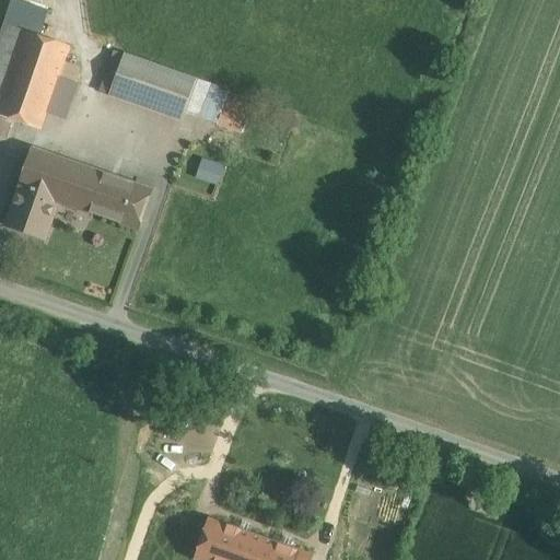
[(46,12),(12,0),(4,25),(37,36),(46,12)]
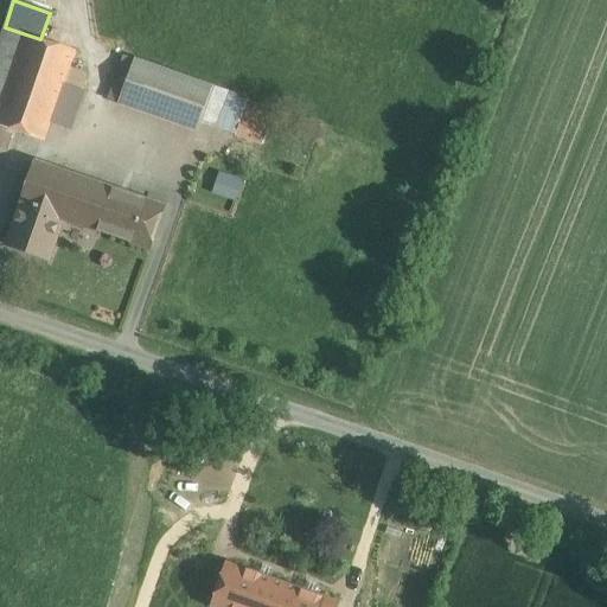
[(40,39),(5,27),(0,40),(0,126),(11,129),(43,140),(74,51),(40,39)]
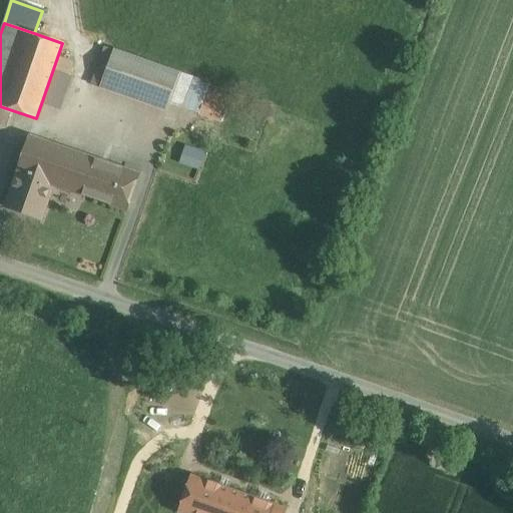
[(158,66),(112,50),(98,87),(144,103),(147,95),(158,66)]
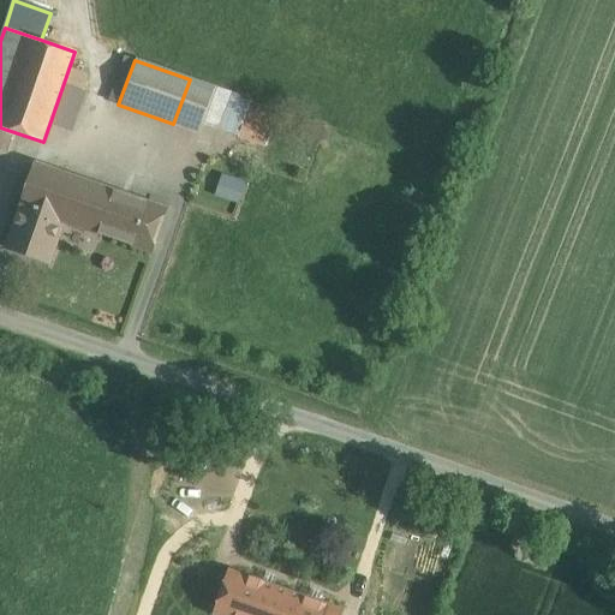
[(215,88),(190,79),(177,114),(202,124),(215,88)]
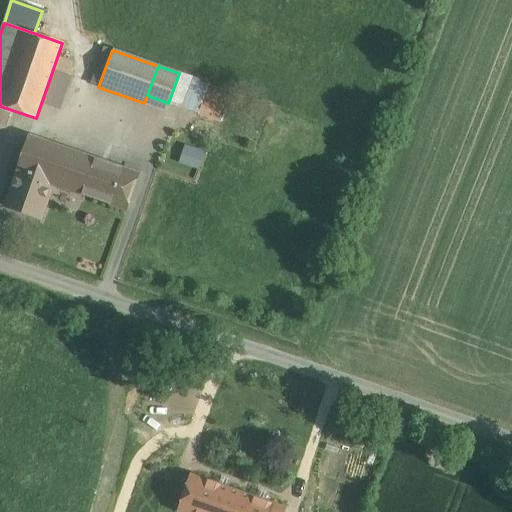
[(192,78),(179,73),(168,103),(181,108),(192,78)]
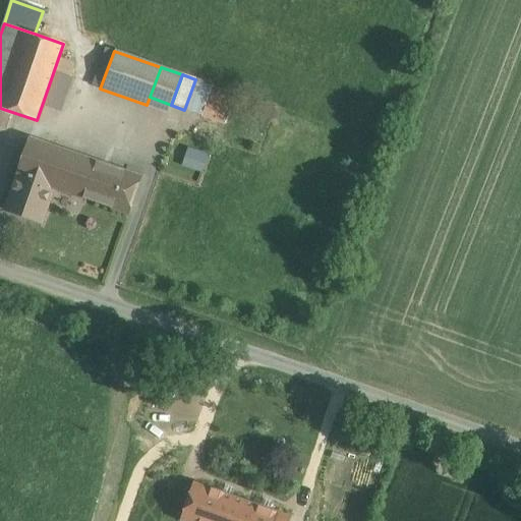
[(221,96),(210,92),(200,116),(224,124),(230,107),(219,102),(221,96)]
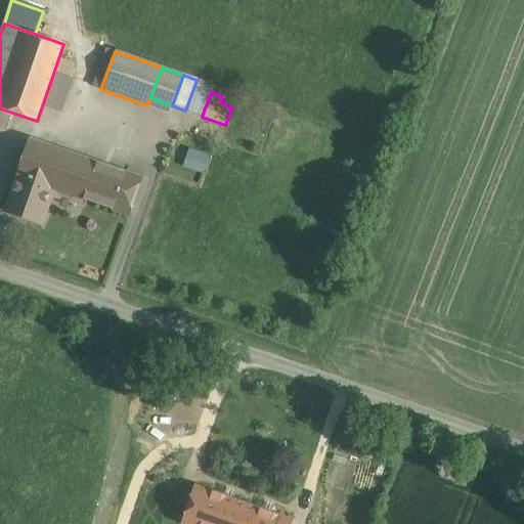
[(9,112),(0,108),(0,130),(3,131),(9,112)]
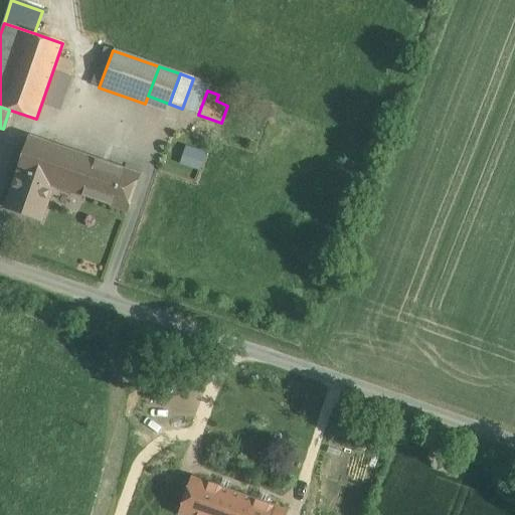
[(83,157),(28,138),(16,172),(52,186),(71,192),(83,157)]
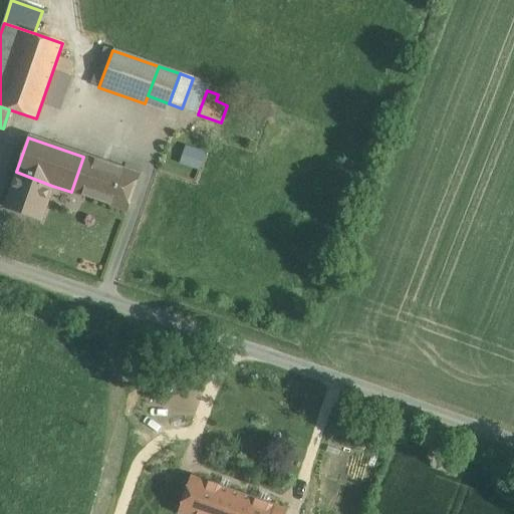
[(200,169),(205,150),(184,144),(179,164),(200,169)]
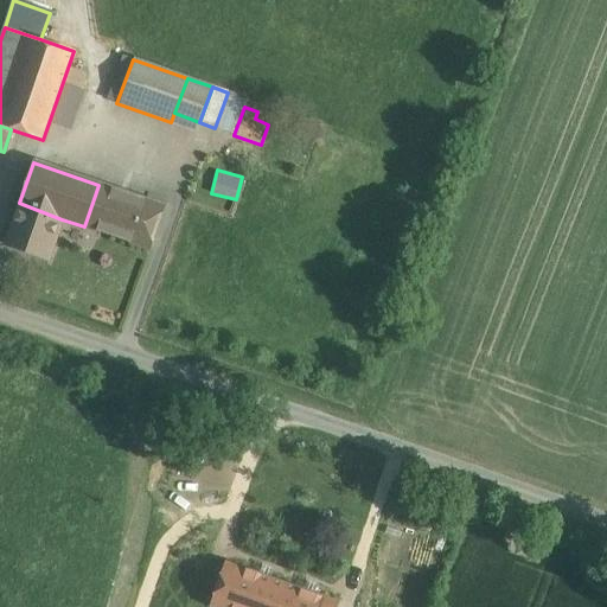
[(164,206),(112,189),(112,190),(98,185),(84,227),(149,249),(164,206)]
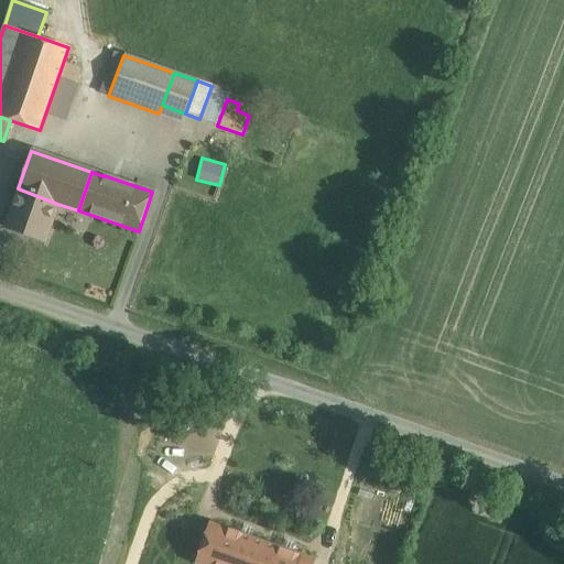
[(57,204),(18,188),(4,227),(44,241),(57,204)]
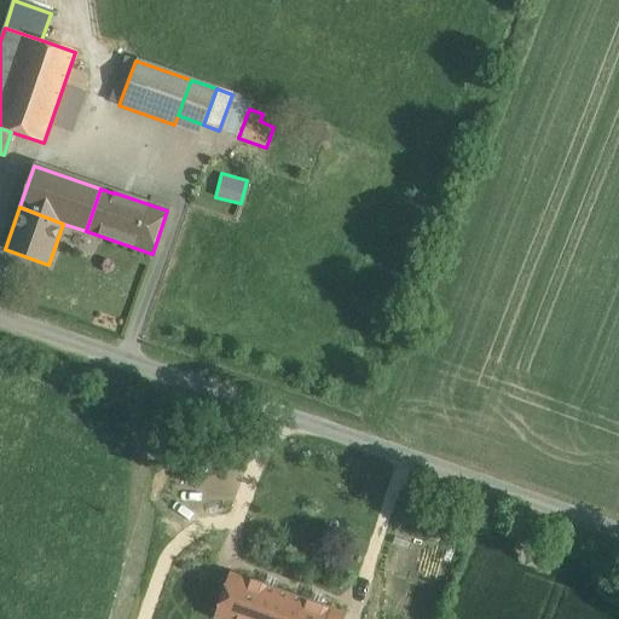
[(299,618),(306,601),(232,574),(218,615),(227,618),(299,618)]
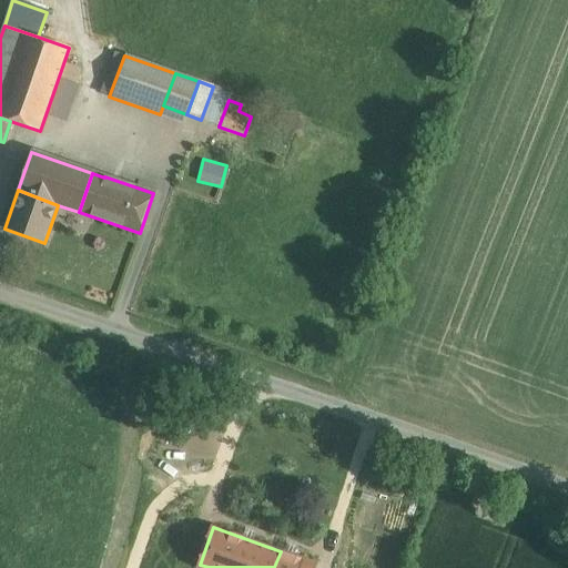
[(313,567),(315,564),(281,551),(274,567),(313,567)]
